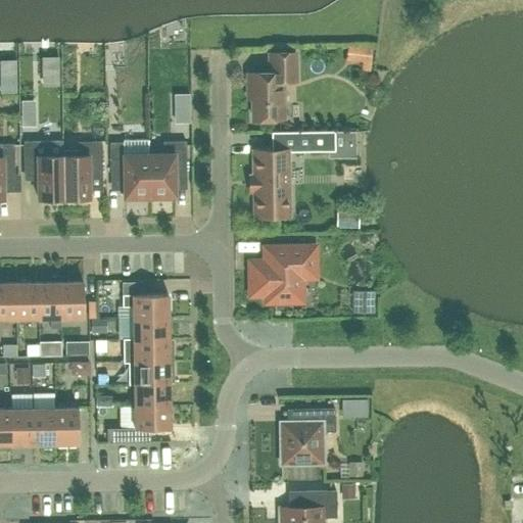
[(372,49),(347,46),(346,60),(363,62),(362,69),(369,70),(372,49)]
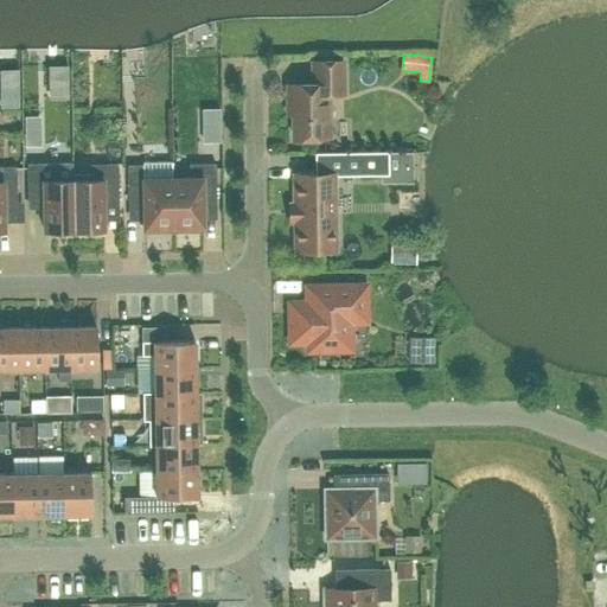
[(343,95),(342,61),(312,61),(312,83),(287,84),(287,106),(292,106),(293,139),(328,138),(327,95),(343,95)]
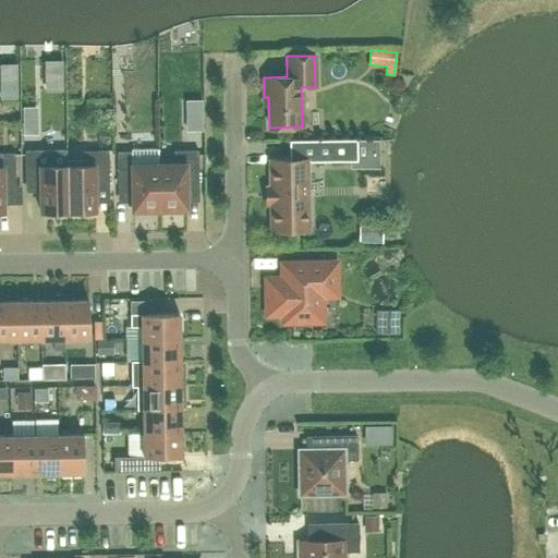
[(270,160),(271,230),(307,229),(306,161),(356,161),(356,140),(289,141),(289,160),(270,160)]
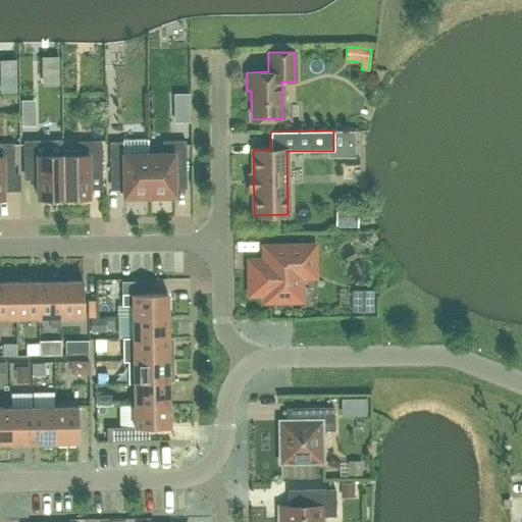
[(148,196),(148,153),(145,153),(145,140),(122,140),(122,142),(109,142),(109,172),(122,172),(122,197),(148,196)]
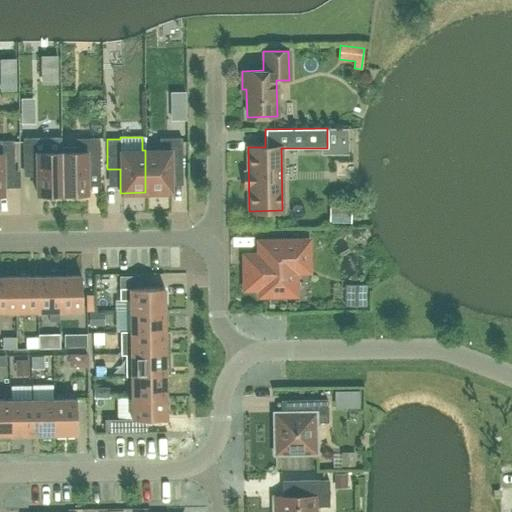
[(46,198),(61,198),(61,152),(46,152),(46,138),(22,138),(23,170),(36,170),(36,194),(46,194),(46,198)]
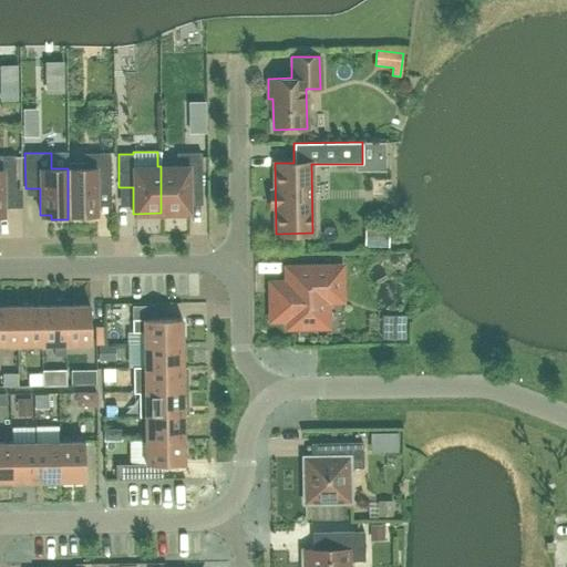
[(68,168),(68,219),(85,218),(85,214),(96,214),(95,187),(110,187),(109,153),(83,153),(83,163),(68,163),(68,168)]
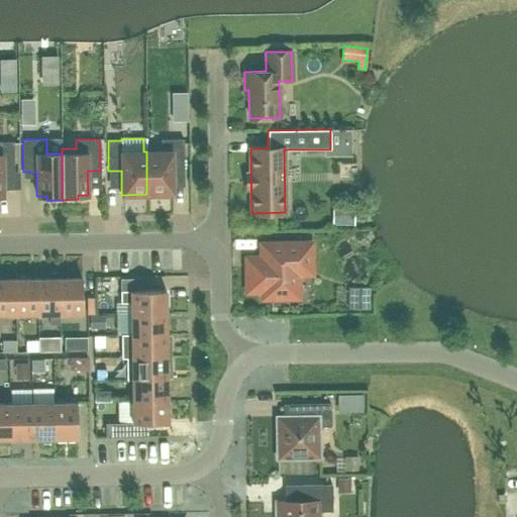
[(162,151),(146,151),(146,194),(172,194),(172,170),(183,170),(183,139),(161,139),(162,151)]
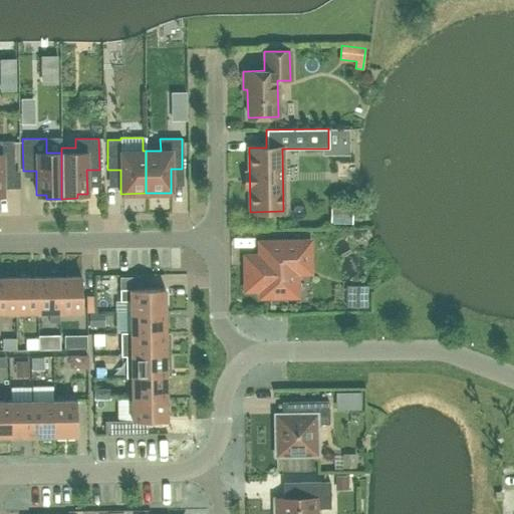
[(0,195),(2,195),(2,172),(13,171),(13,142),(0,141),(0,195)]
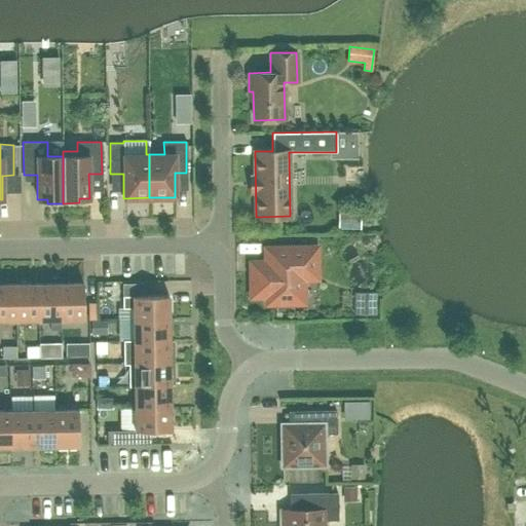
[(315,277),(314,249),(267,250),(267,263),(260,263),(252,272),(252,295),(267,295),(267,302),(302,301),(301,277),(315,277)]
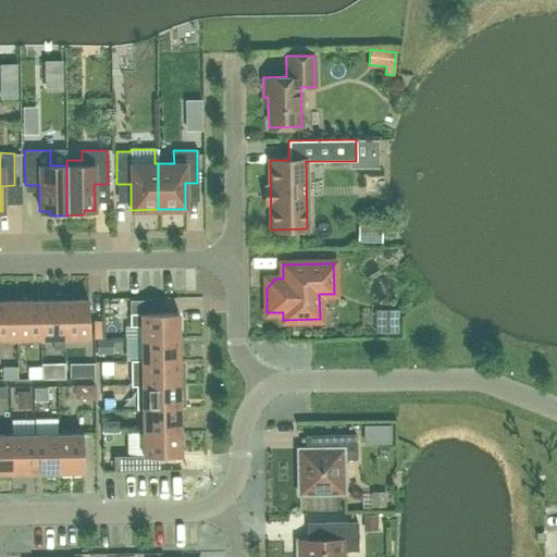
[(64,300),(64,338),(88,338),(87,299),(64,300)]
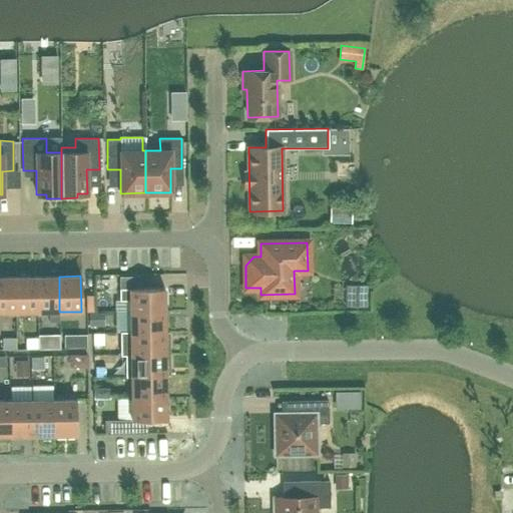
[(141,276),(119,276),(119,301),(129,301),(129,312),(164,311),(164,289),(141,289),(141,276)]
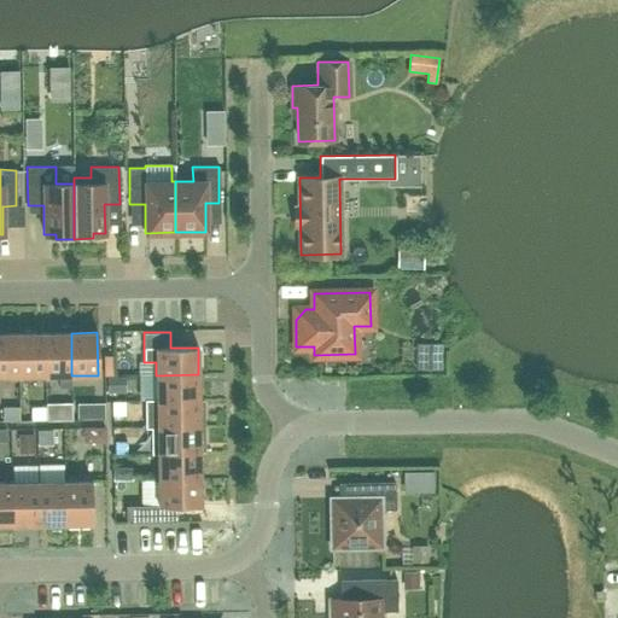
[(18,333),(0,333),(0,375),(19,377),(18,333)]
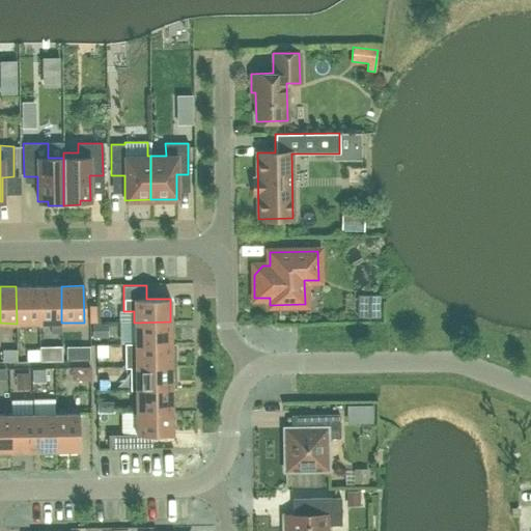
[(38,286),(16,286),(17,324),(38,323),(38,286)]
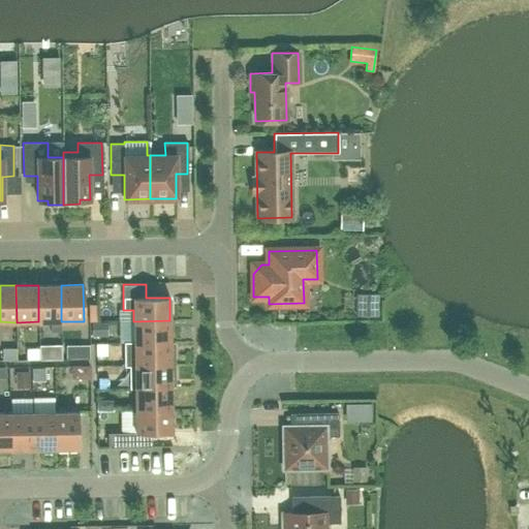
[(38,285),(38,321),(50,321),(50,332),(60,332),(60,321),(61,321),(61,285),(38,285)]
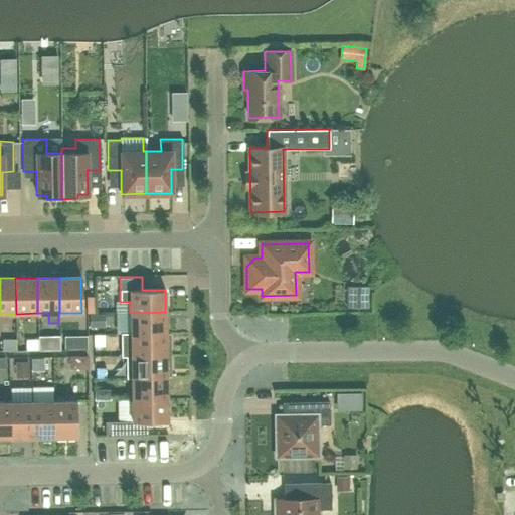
[(368,309),(368,286),(346,286),(346,309),(368,309)]
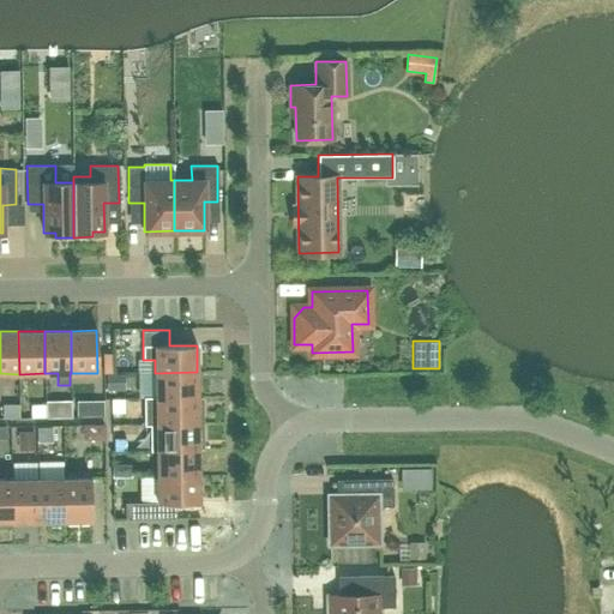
[(155,398),(198,397),(197,372),(155,373),(155,398)]
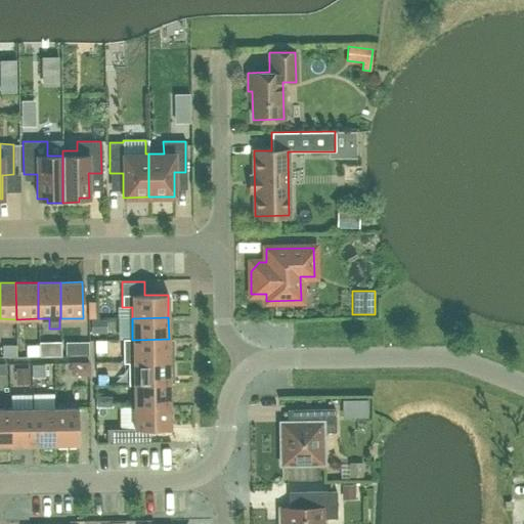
[(106,333),(106,319),(91,319),(91,333),(106,333)]
